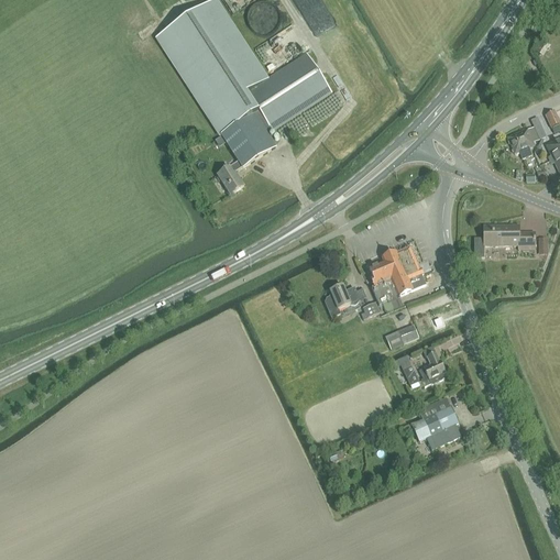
[(207,0),(154,34),(211,123),(238,107),(244,117),(256,109),(244,89),(265,76),(216,0),(207,0)]
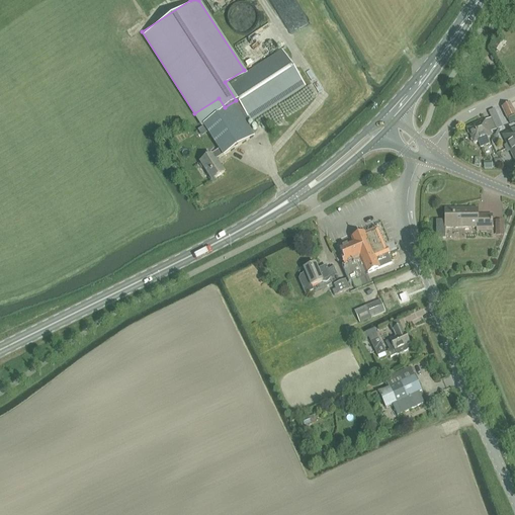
[(236,100),(248,118),(304,83),(280,47),(225,82),(236,100)]
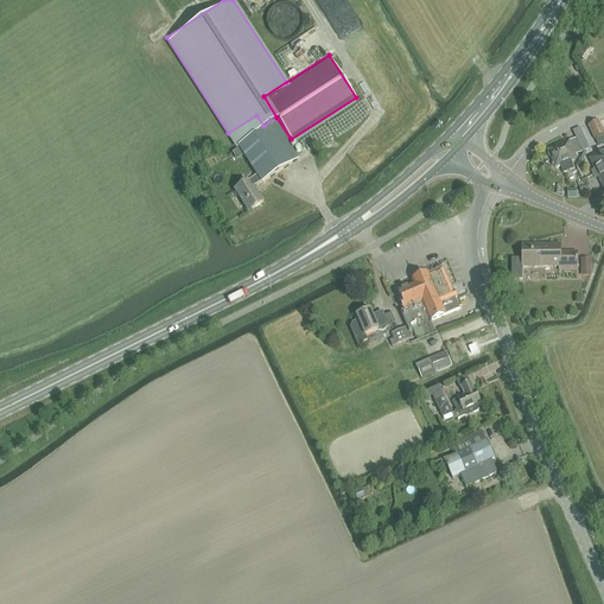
[(291,139),(277,118),(264,126),(256,115),(228,133),(254,172),(259,179),(296,156),(286,141),(291,139)]
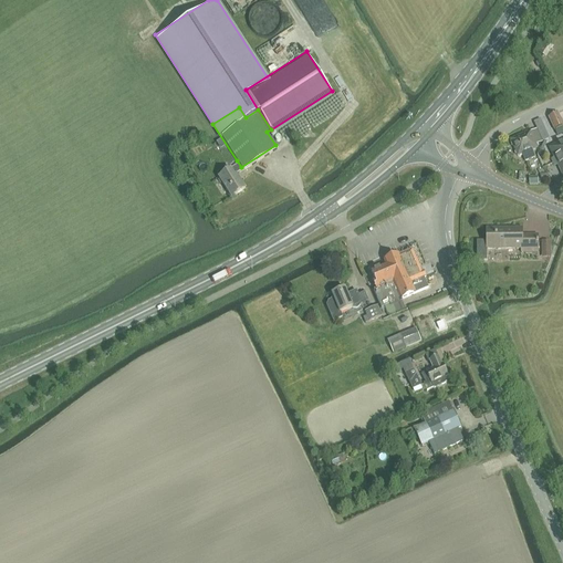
[(545,114),(551,127),(561,123),(554,110),(545,114)]
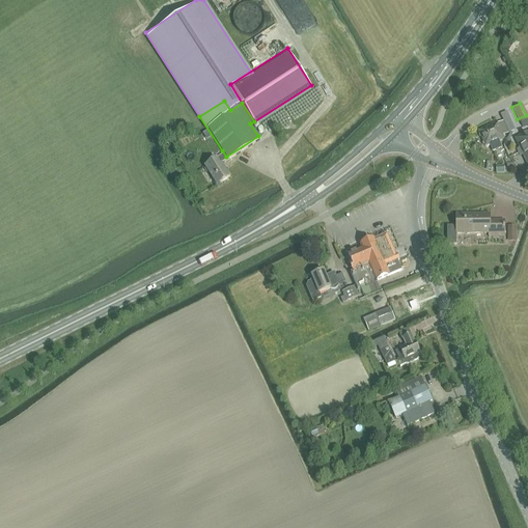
[(526,115),(517,119),(520,124),(527,120),(526,115)]
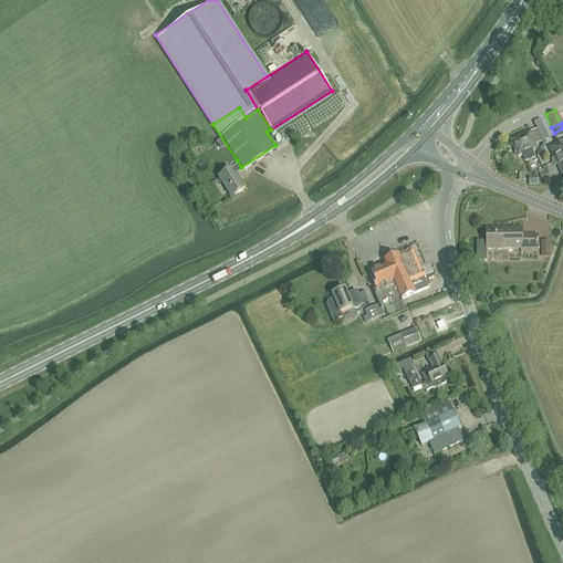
[(508,136),(514,154),(520,152),(522,158),(532,154),(530,146),(534,144),(533,142),(540,139),(534,126),(529,129),(529,128),(508,136)]
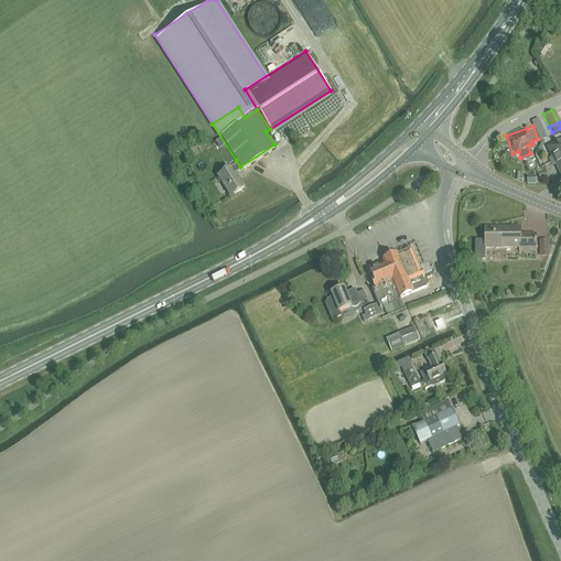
[(546,154),(548,159),(560,151),(560,136),(545,143),(549,153),(546,154)]
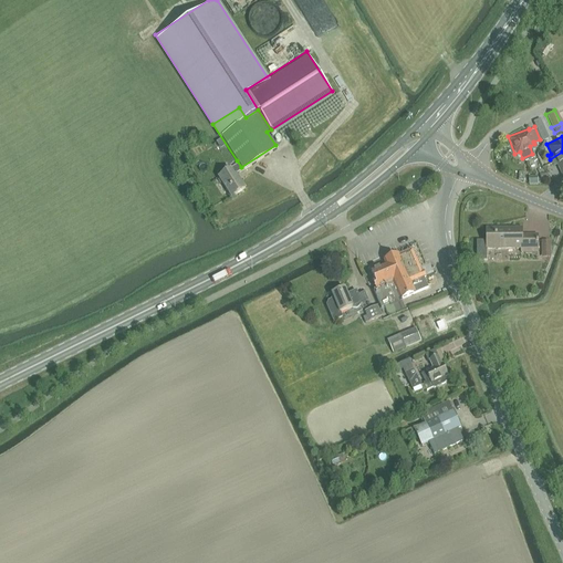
[(562,152),(550,159),(551,163),(555,160),(560,173),(562,170),(562,152)]
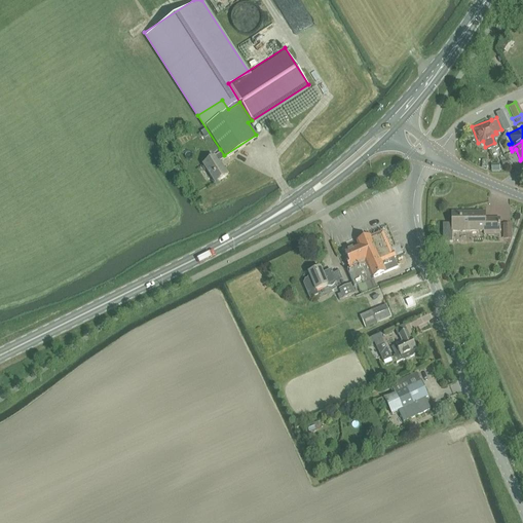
[(218,159),(224,155),(220,149),(200,161),(213,180),(226,172),(218,159)]
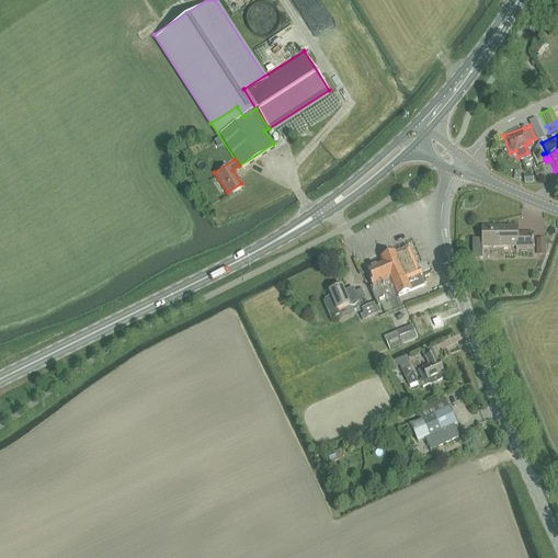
[(479,224),(479,237),(469,237),(469,257),(480,257),(479,245),(515,243),(515,247),(530,247),(530,230),(514,230),(514,224),(479,224)]
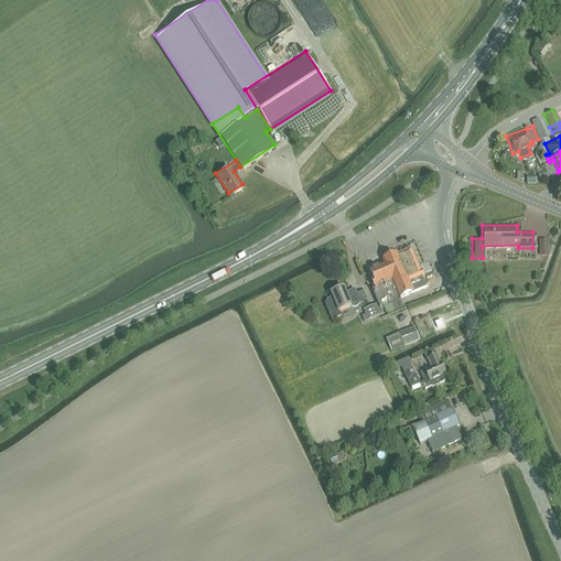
[(537,254),(547,254),(547,237),(537,237),(537,254)]
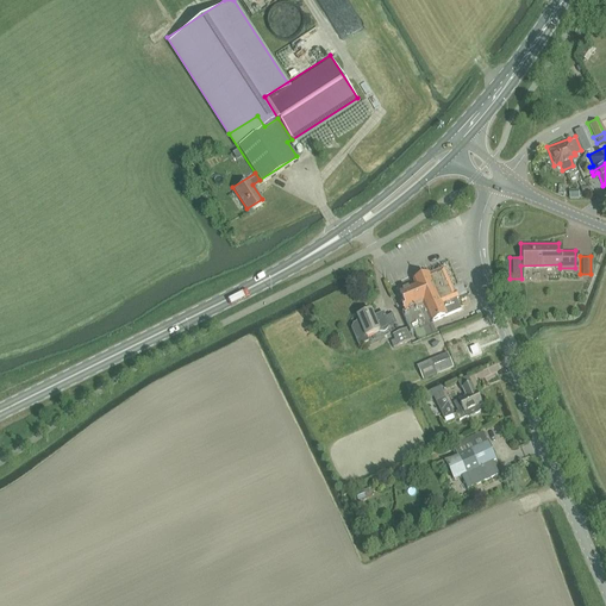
[(412,328),(417,337),(425,332),(423,326),(432,322),(431,318),(460,306),(455,297),(457,295),(455,289),(453,291),(442,267),(429,273),(428,270),(412,277),(414,281),(406,286),(405,282),(401,285),(403,287),(399,289),(403,299),(401,299),(405,307),(401,310),(411,328),(412,328)]
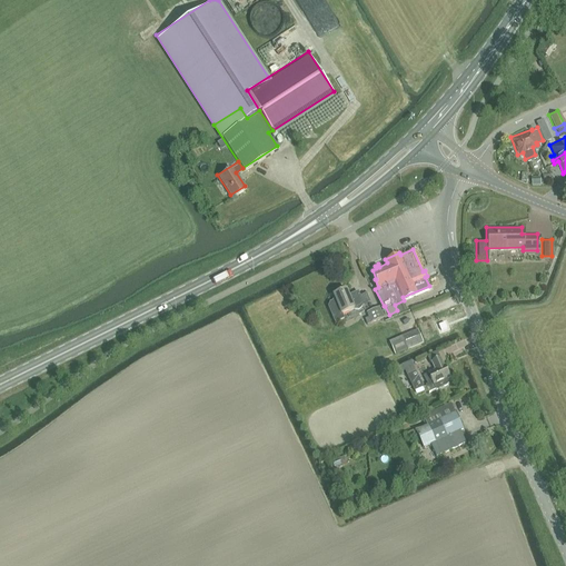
[(354,296),(351,297),(347,287),(334,291),(335,294),(333,297),(330,298),(329,303),(335,319),(345,316),(343,310),(354,306),(355,308),(357,308),(360,307),(363,304),(361,303),(369,299),(366,291),(360,294),(359,289),(351,291),(354,296)]
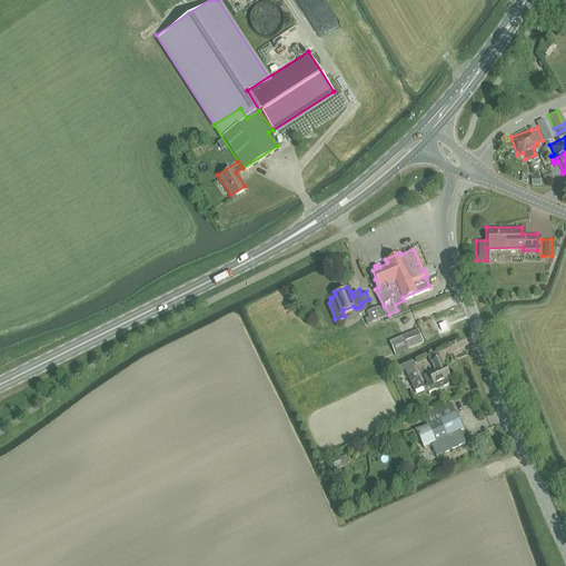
[(369,315),(365,317),(367,321),(384,315),(379,304),(367,309),(369,315)]
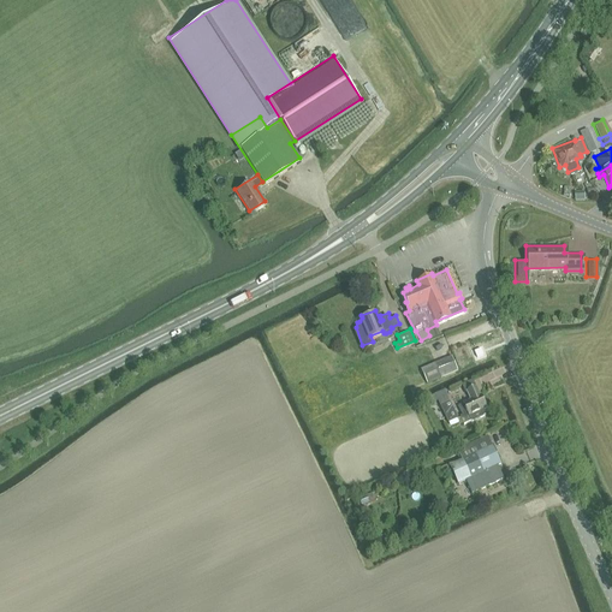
[(327,356),(332,367),(346,360),(342,349),(327,356)]
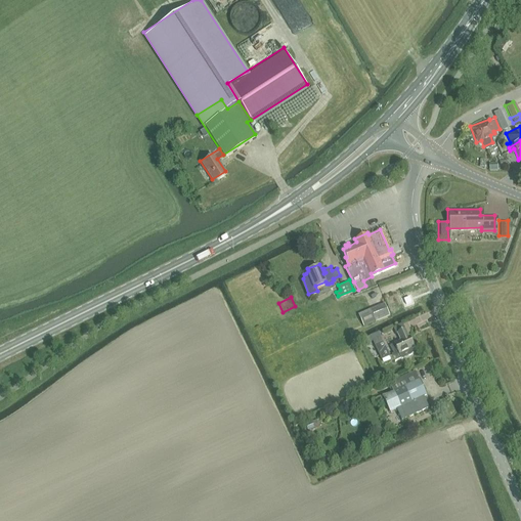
[(360,323),(388,312),(382,300),(355,311),(360,323)]
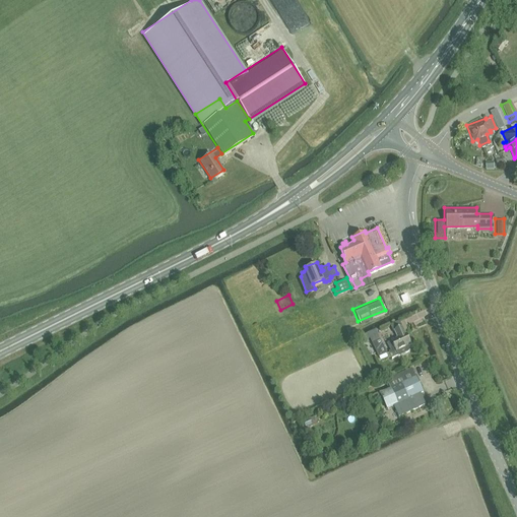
[(399,325),(391,328),(395,336),(384,341),(388,348),(386,349),(389,357),(395,353),(396,353),(405,349),(406,346),(405,343),(408,342),(403,332),(402,332),(399,325)]
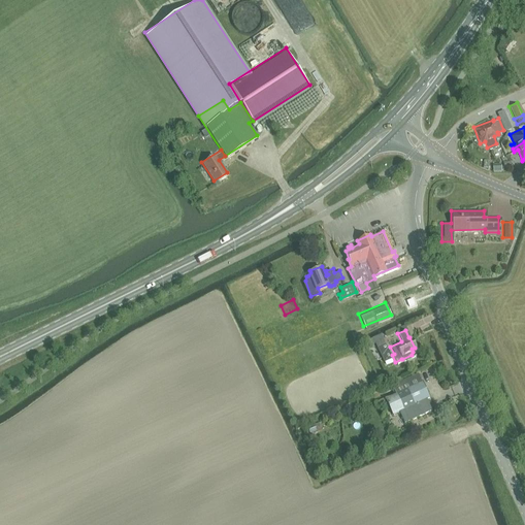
[(389,357),(380,334),(371,338),(382,361),(389,357)]
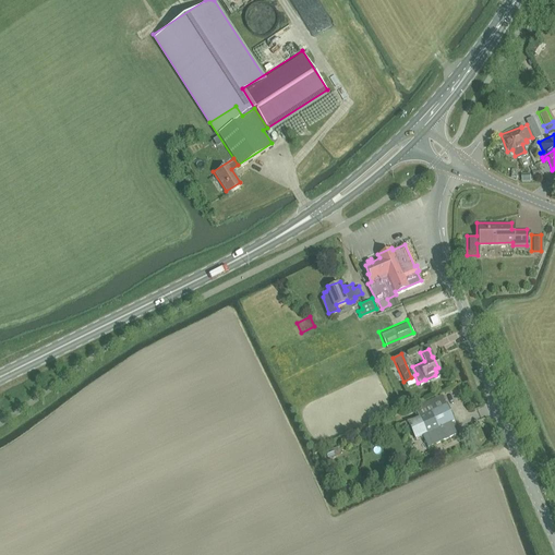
[(412,437),(420,434),(424,445),(454,432),(448,421),(451,420),(438,393),(411,406),(415,414),(405,420),(412,437)]
